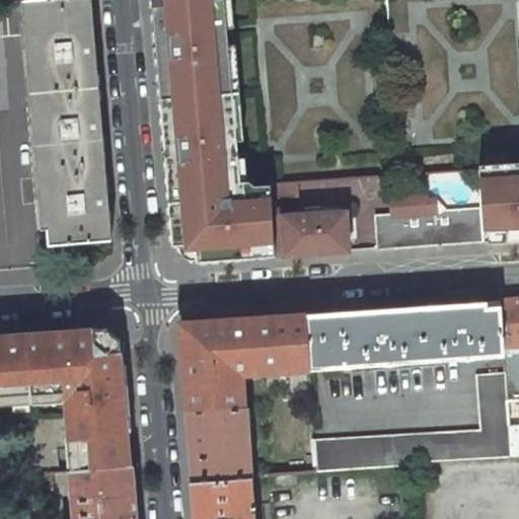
[(24,0),(22,0),(41,229),(48,229),(27,0),(24,0)]
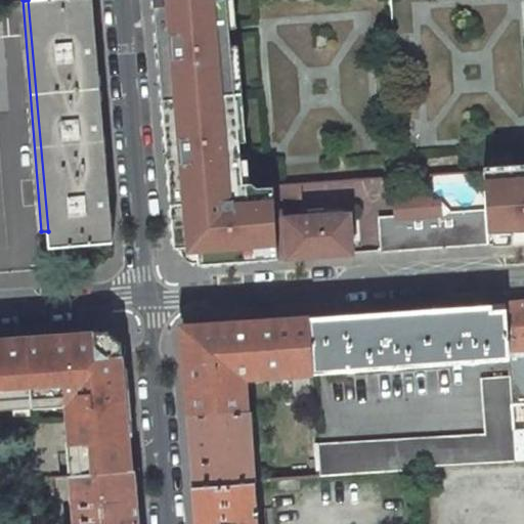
[(92,0),(28,0),(48,231),(49,248),(113,242),(92,0)]
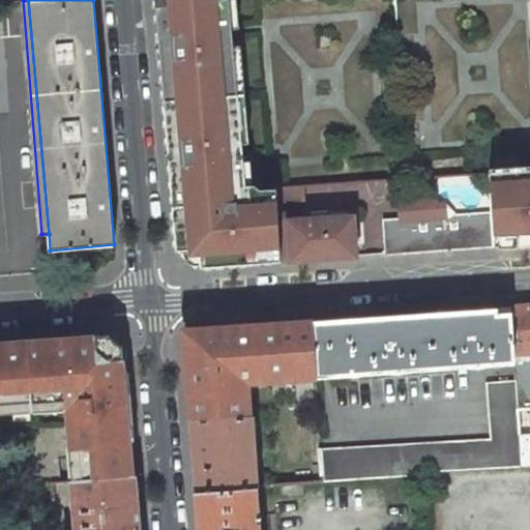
[(230,6),(229,0),(155,0),(176,251),(199,249),(200,268),(281,263),(277,222),(276,190),(259,192),(254,186),(247,187),(244,190),(237,182),(236,163),(241,162),(239,133),(234,133),(228,54),(233,54),(231,25),(226,25),(225,7),(230,6)]
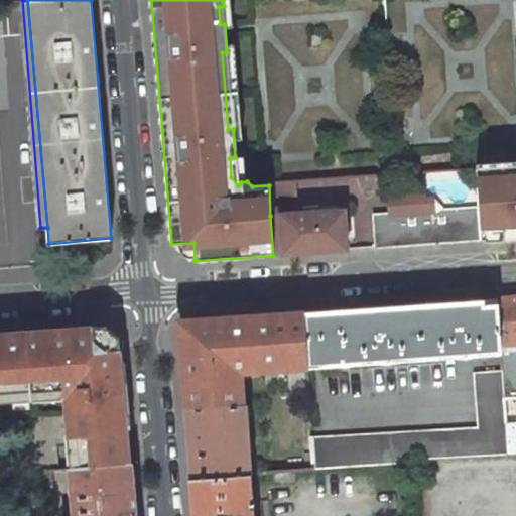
[(227,52),(222,52),(228,129),(233,129),(239,128),(233,52),(227,52)]
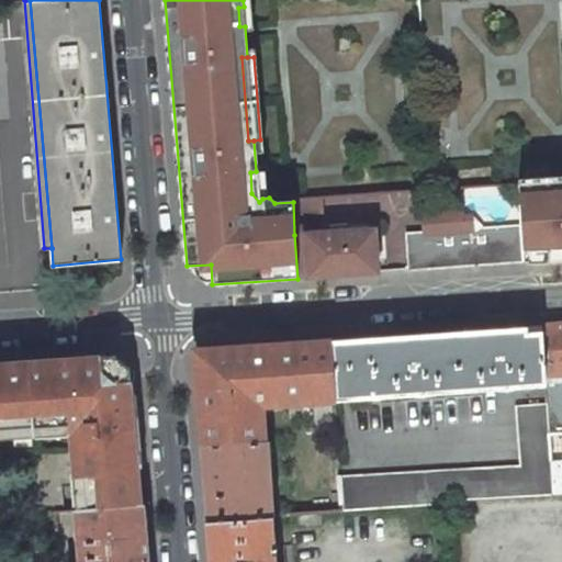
[(561,177),(515,181),(524,261),(561,259),(561,177)]
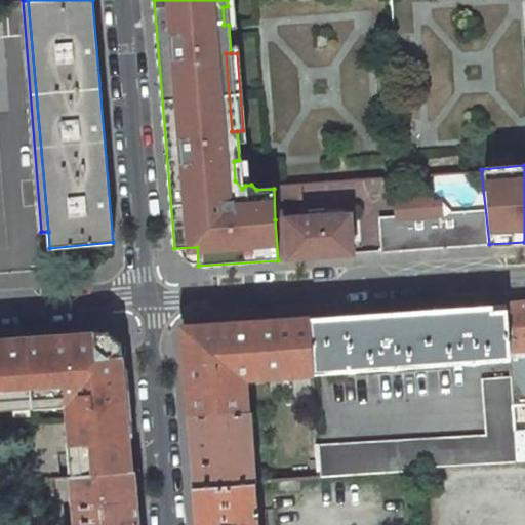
[(303,217),(300,185),(274,187),(274,189),(275,219),(303,217)]
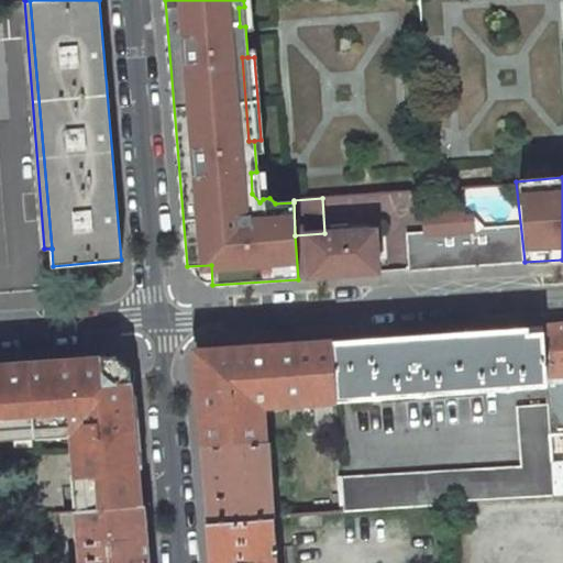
[(407,234),(410,269),(525,262),(520,227),(407,234)]
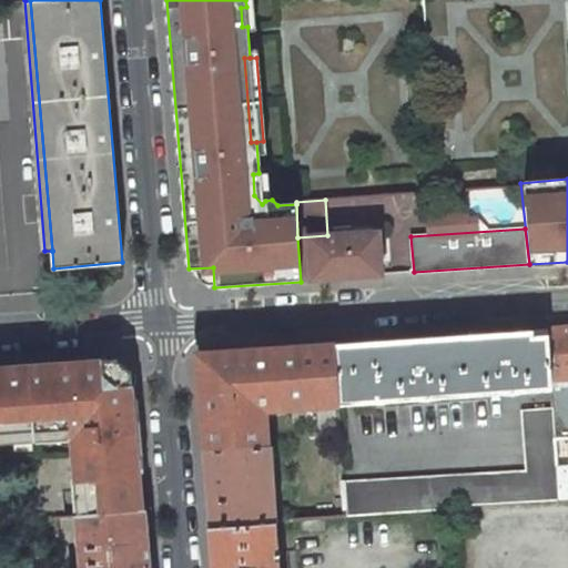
[(327,235),(297,237),(301,282),(312,281),(381,275),(378,232),(327,235)]
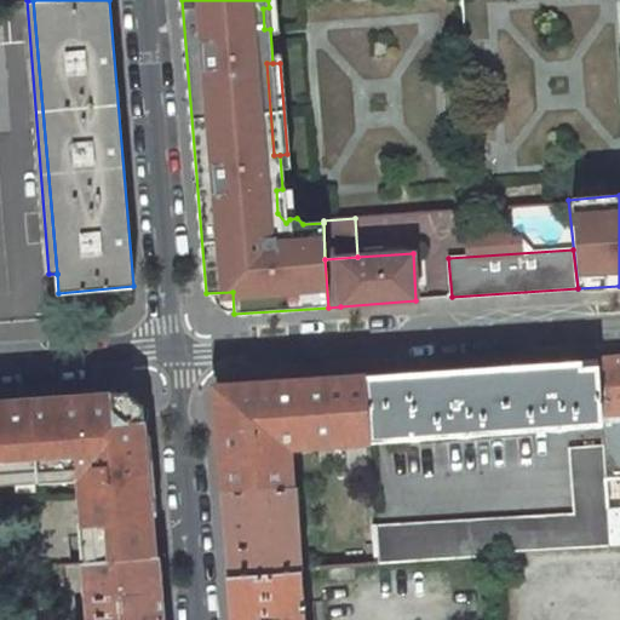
[(619,357),(598,360),(602,422),(603,446),(606,476),(619,475),(619,357)]
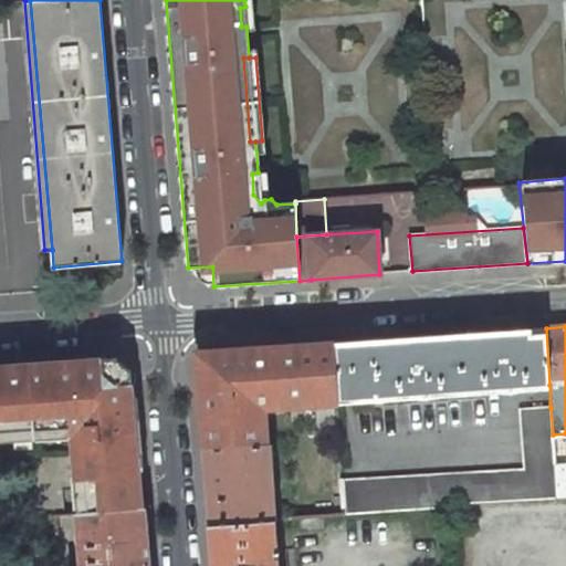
[(549,385),(546,328),(334,343),(337,399),(549,385)]
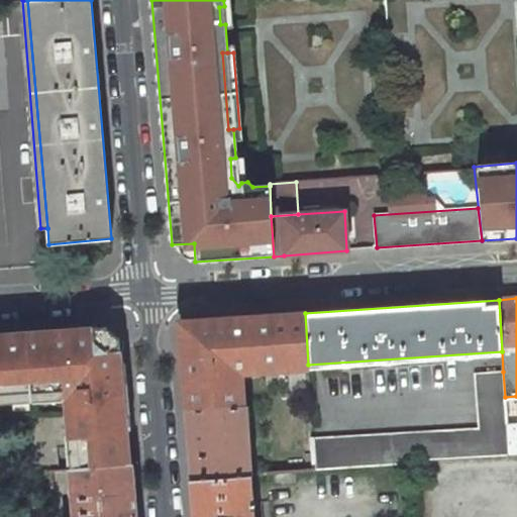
[(305,313),(179,321),(186,408),(241,404),(239,372),(309,368),(308,365),(305,313)]
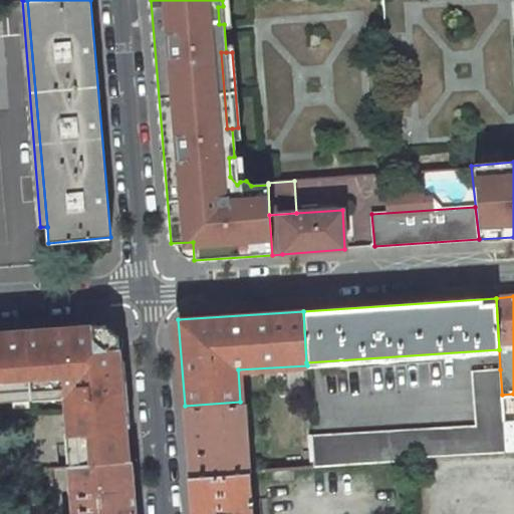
[(77,466),(130,461),(119,344),(97,324),(76,325),(69,332),(0,337),(0,401),(10,401),(16,392),(62,390),(63,398),(66,429),(74,437),(77,466)]
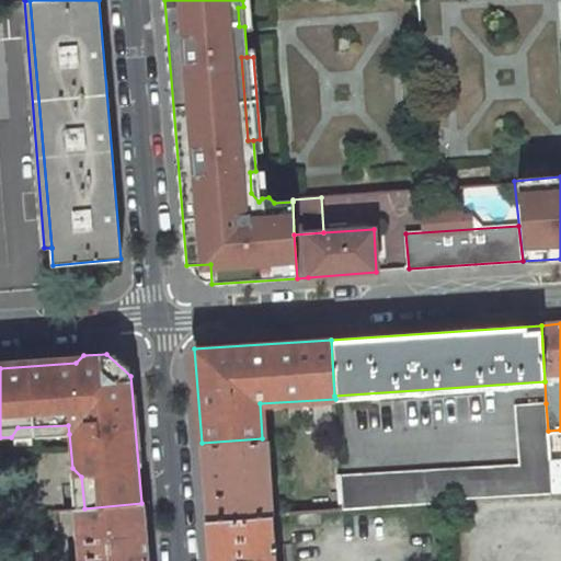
[(76,356),(0,361),(0,368),(76,363),(83,355),(76,356)]
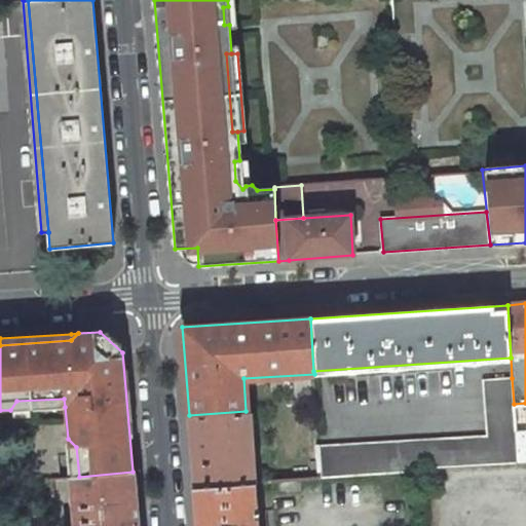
[(514,404),(512,378),(483,380),(487,437),(318,446),(321,477),(425,471),(425,467),(518,463),(516,429),(514,404)]
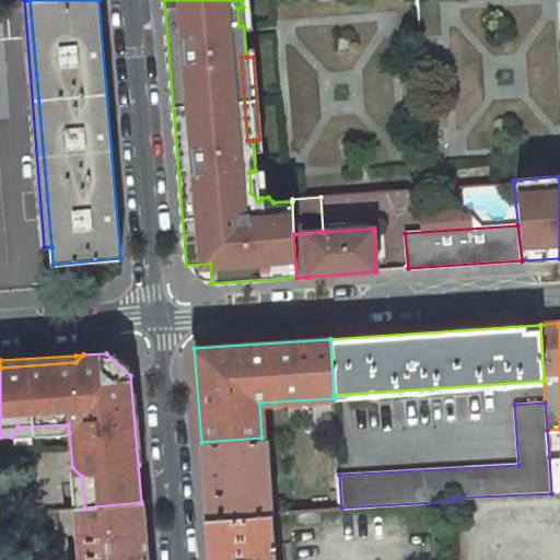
[(11,436),(69,433),(68,424),(18,427),(11,436)]
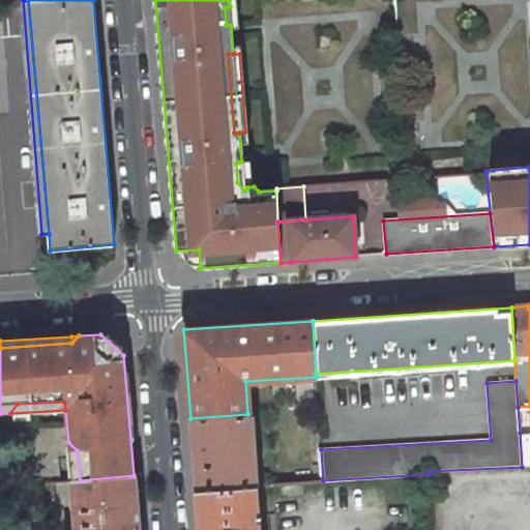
[(528,432),(529,432),(529,406),(518,407),(520,433),(528,432)]
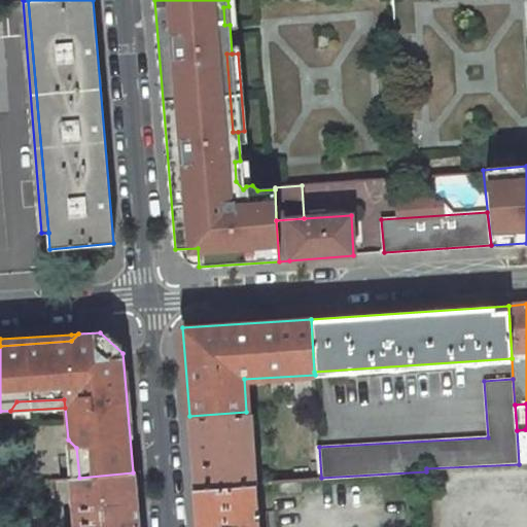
[(246,412),(189,416),(196,489),(255,484),(248,412),(246,412)]
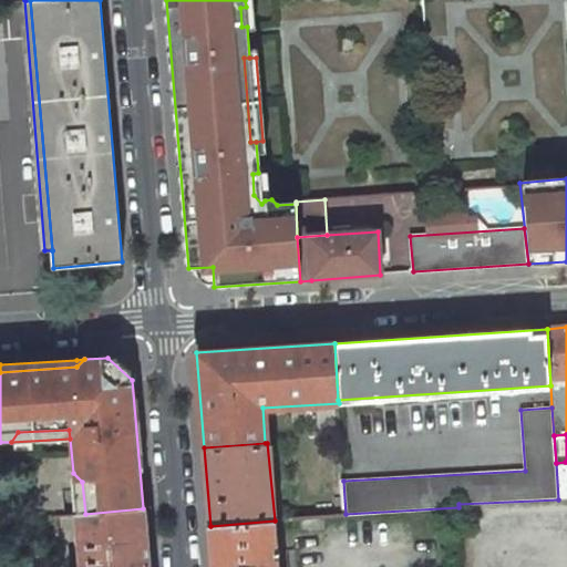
[(558,500),(566,498),(566,490),(565,462),(556,463),(558,500)]
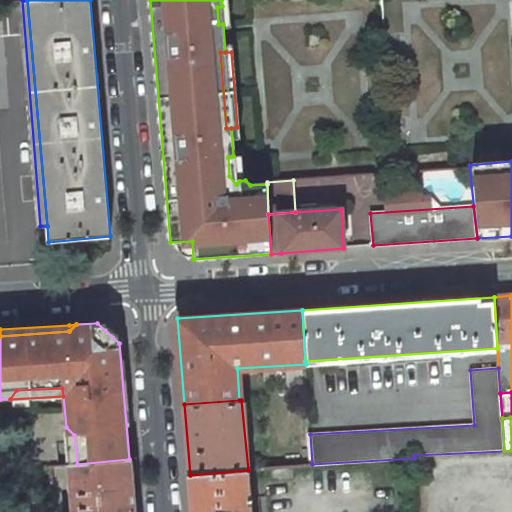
[(69,464),(77,464),(74,435),(66,427),(69,464)]
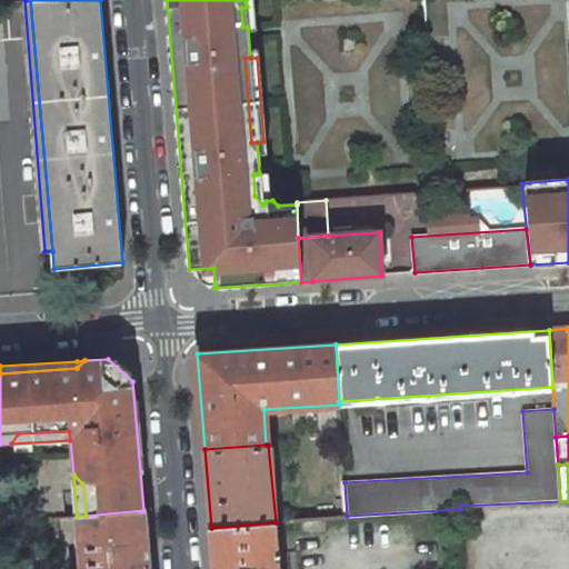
[(80,568),(148,568),(143,510),(86,516),(77,516),(80,568)]
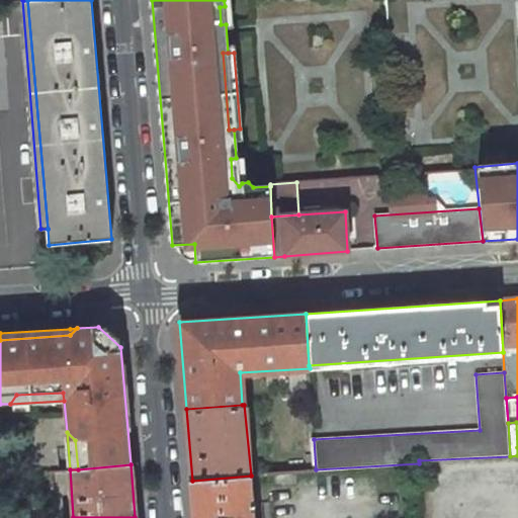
[(253,517),(251,476),(192,481),(195,517),(253,517)]
